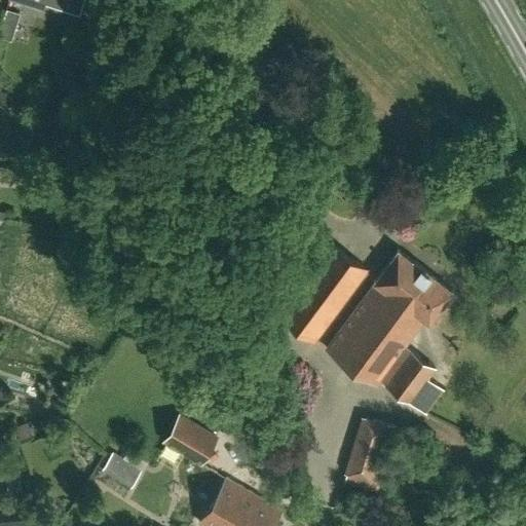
[(32,0),(41,3),(42,2),(79,13),(82,0),(32,0)]
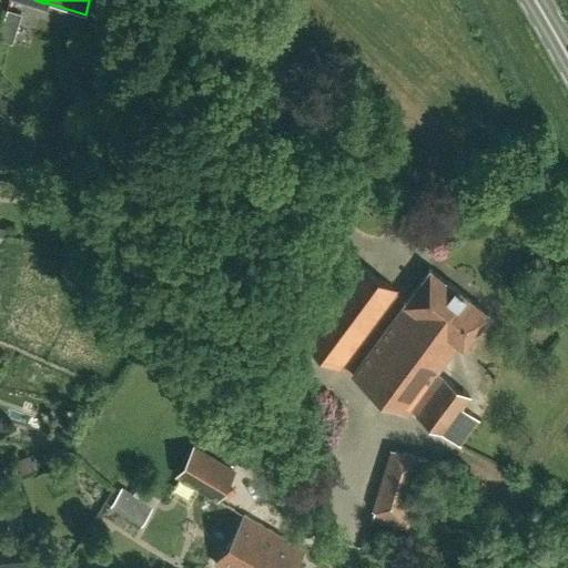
[(22,16),(8,11),(0,32),(0,41),(12,46),(22,16)]
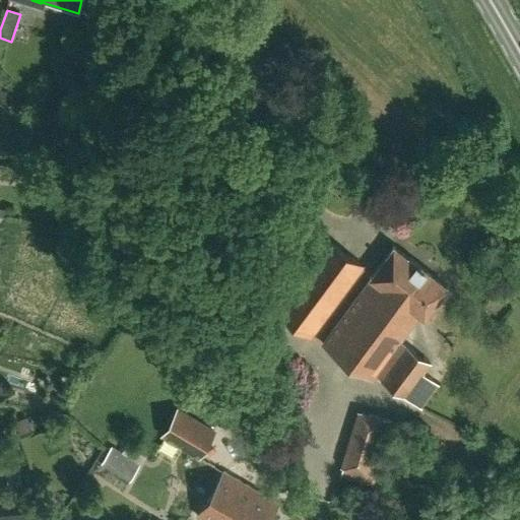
[(363,271),(324,240),(269,306),(307,337),(363,271)]
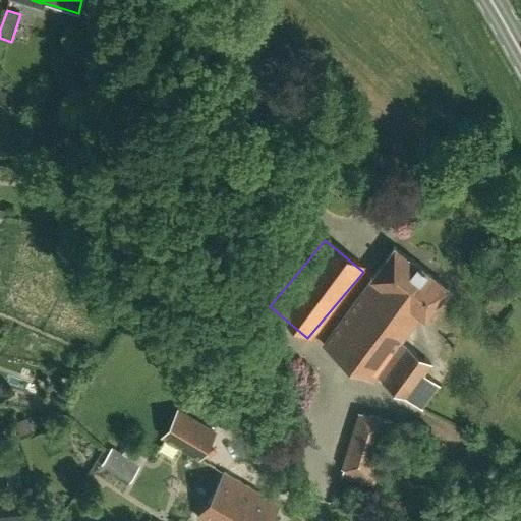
[(372,280),(324,346),(372,383),(377,377),(406,398),(421,409),(439,386),(423,374),(430,364),(407,347),(401,343),(405,338),(421,315),(425,319),(449,288),(394,247),(370,278),(372,280)]
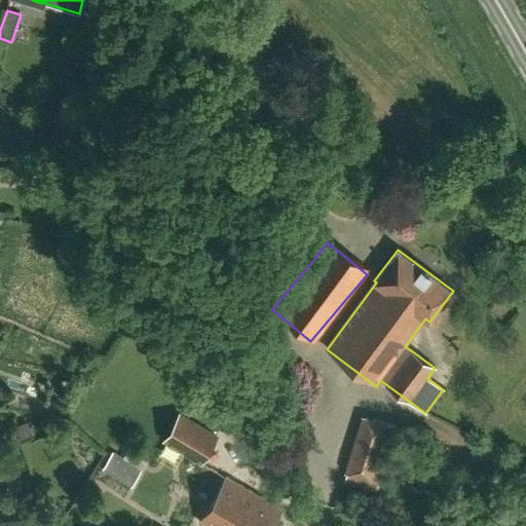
[(217,437),(179,415),(163,442),(201,463),(217,437)]
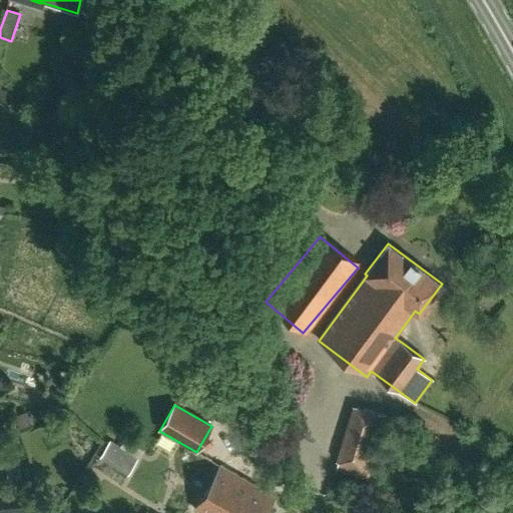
[(14,414),(18,429),(30,426),(27,411),(14,414)]
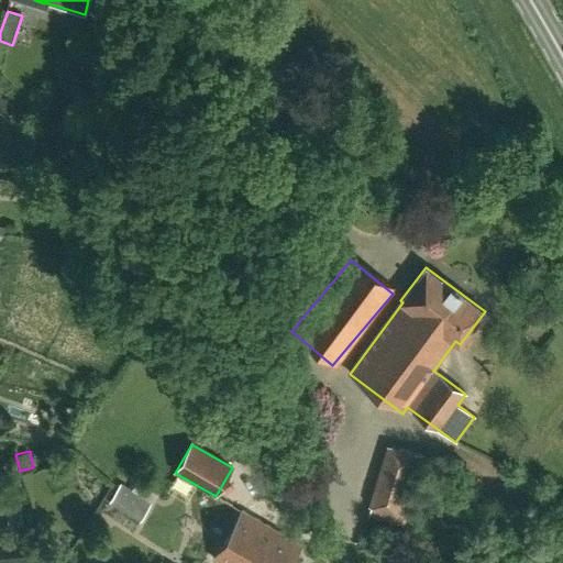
[(120,483),(109,504),(139,522),(152,501),(120,483)]
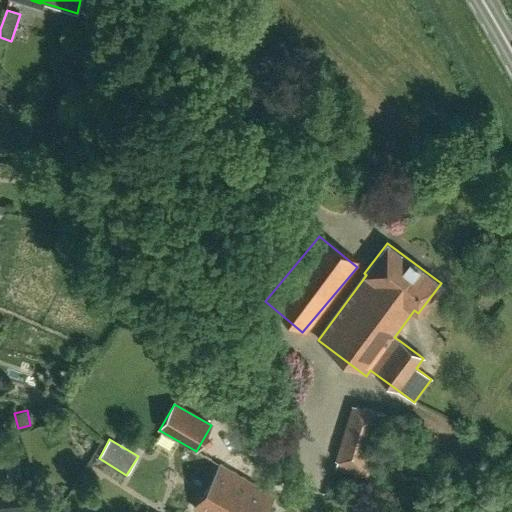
[(265,511),(274,497),(220,465),(193,509),(197,511),(265,511)]
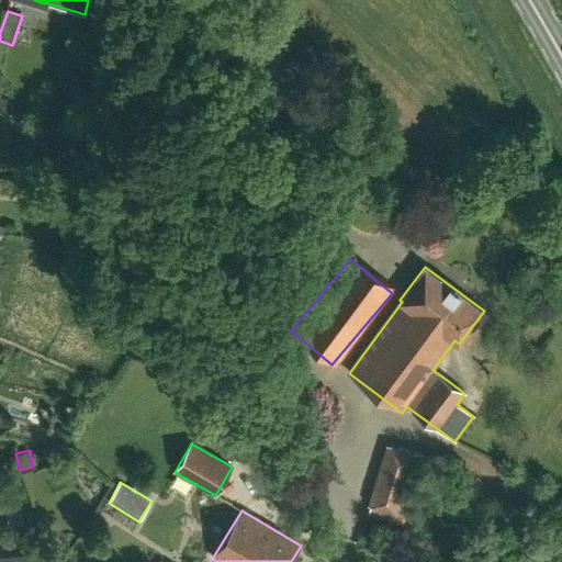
[(0,557),(0,561),(52,561),(52,552),(0,557)]
